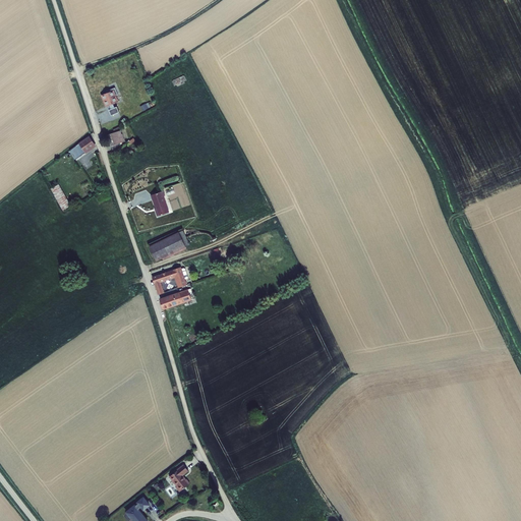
[(173,79),(172,81),(174,87),(177,85),(177,87),(185,83),(184,81),(187,80),(185,76),(183,75),(173,79)]
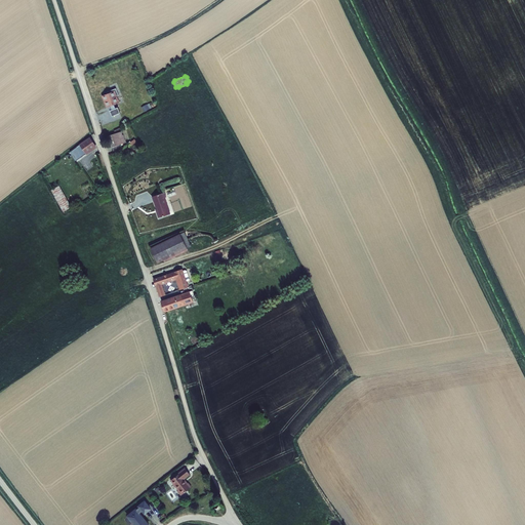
[(108,93),(103,95),(107,108),(110,107),(111,110),(110,110),(112,117),(121,113),(118,107),(116,108),(115,105),(117,104),(120,103),(117,95),(119,95),(116,88),(107,92),(108,93)]
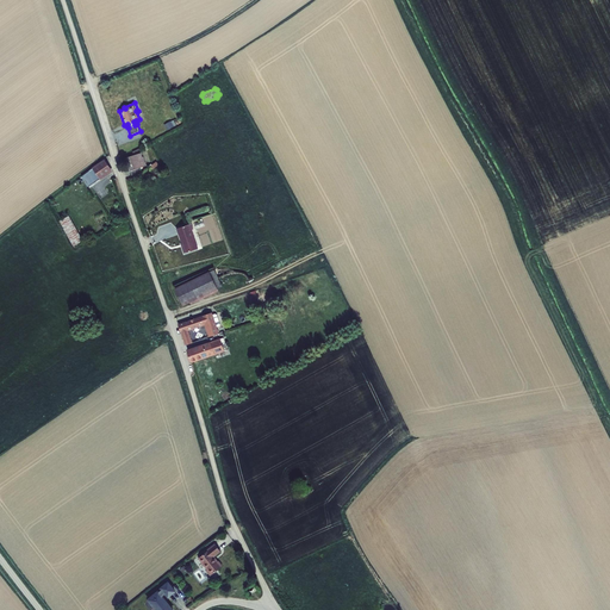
[(147,166),(143,153),(126,157),(132,176),(141,173),(138,168),(147,166)]
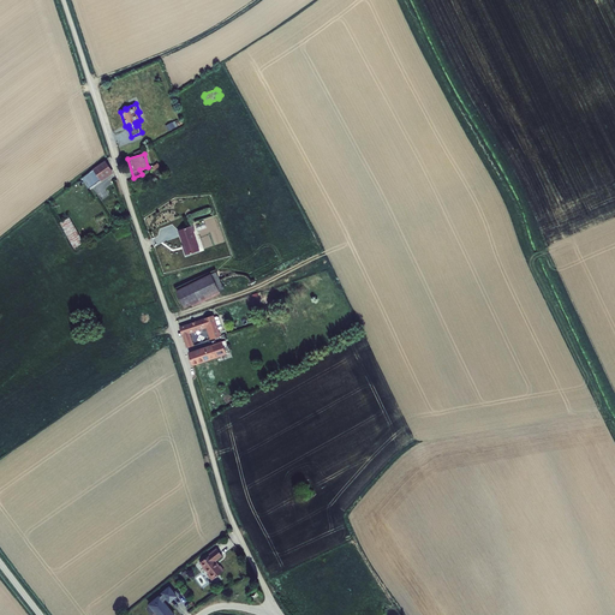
[(106,160),(94,169),(101,180),(102,181),(114,173),(106,160)]
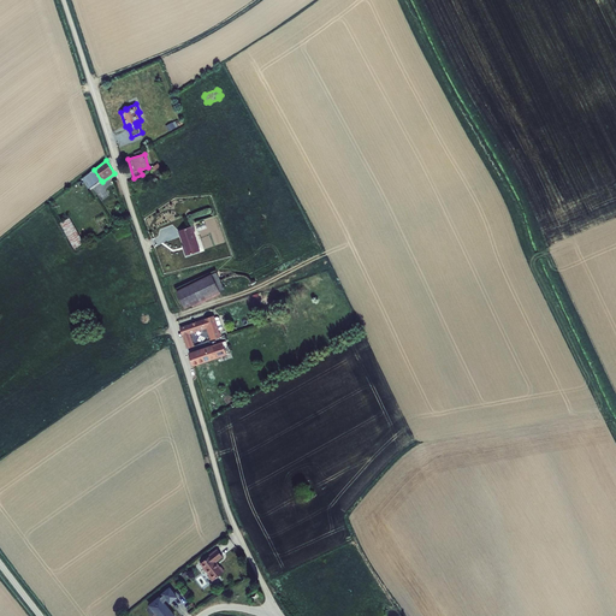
[(101,181),(94,170),(82,179),(89,189),(101,181)]
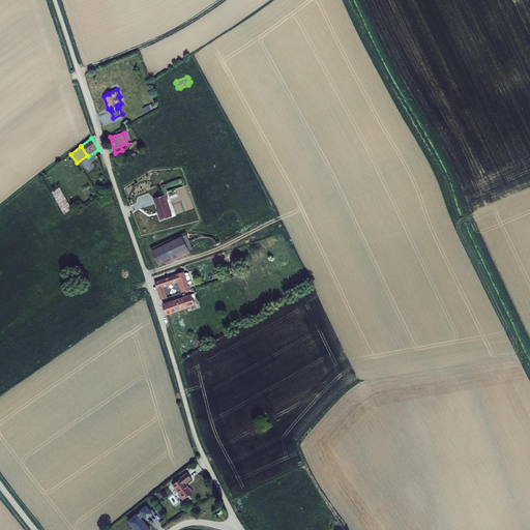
[(74,210),(60,187),(52,192),(65,215),(74,210)]
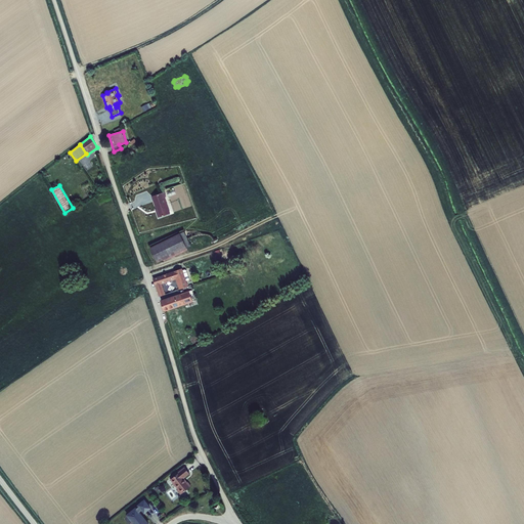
[(166,197),(165,191),(151,197),(156,209),(155,209),(158,218),(170,213),(165,198),(166,197)]
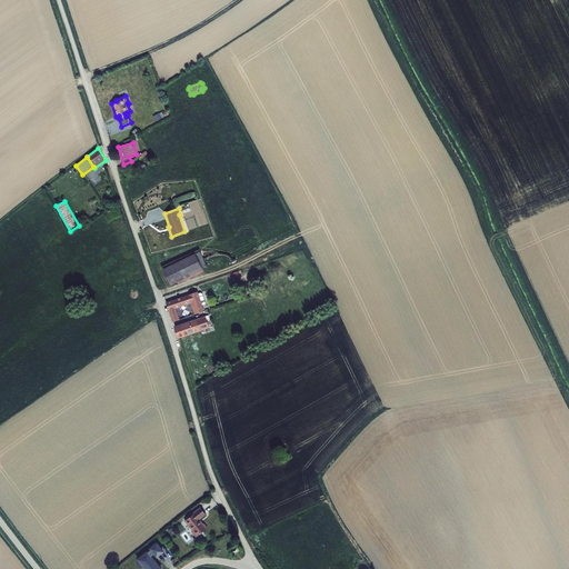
[(200,251),(196,253),(203,269),(208,267),(200,251)]
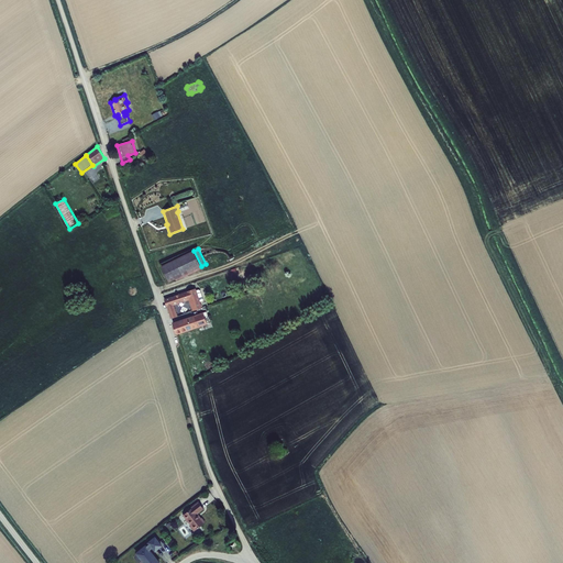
[(176,282),(202,268),(201,266),(194,251),(161,266),(169,283),(176,279),(176,282)]
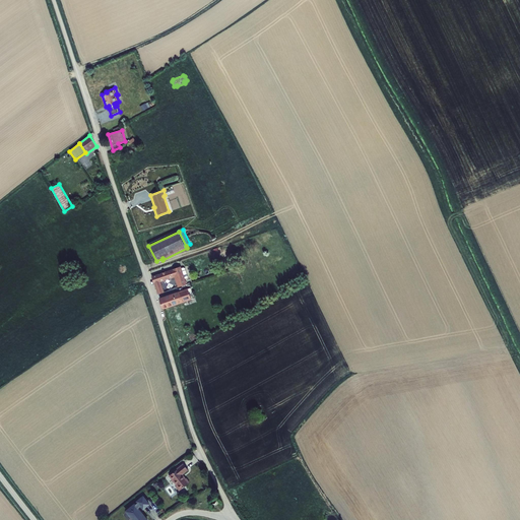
[(178,287),(187,284),(185,278),(181,266),(151,276),(157,295),(165,293),(160,282),(175,277),(178,287)]
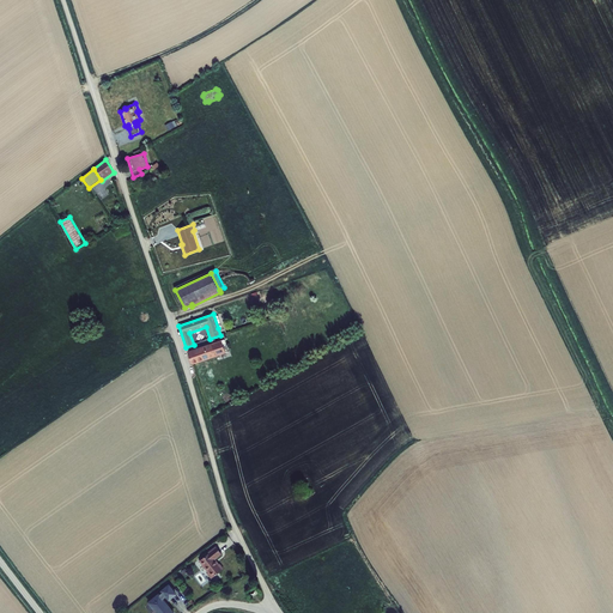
[(192,365),(226,353),(222,340),(187,352),(192,365)]
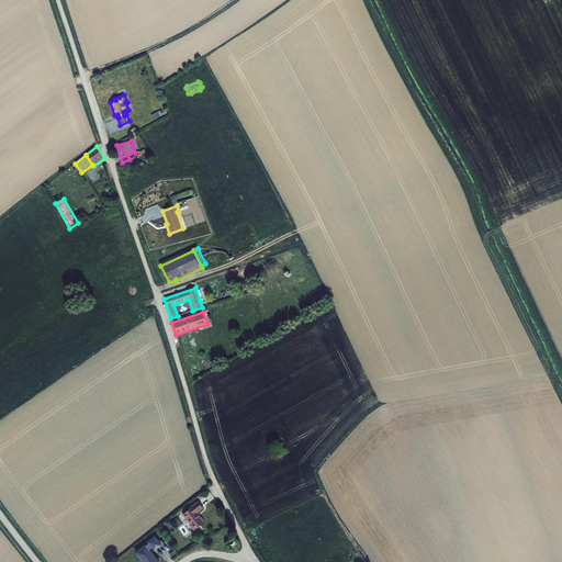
[(191,508),(182,515),(190,525),(189,526),(193,531),(205,521),(202,517),(201,517),(198,514),(203,508),(198,501),(191,507),(191,508)]
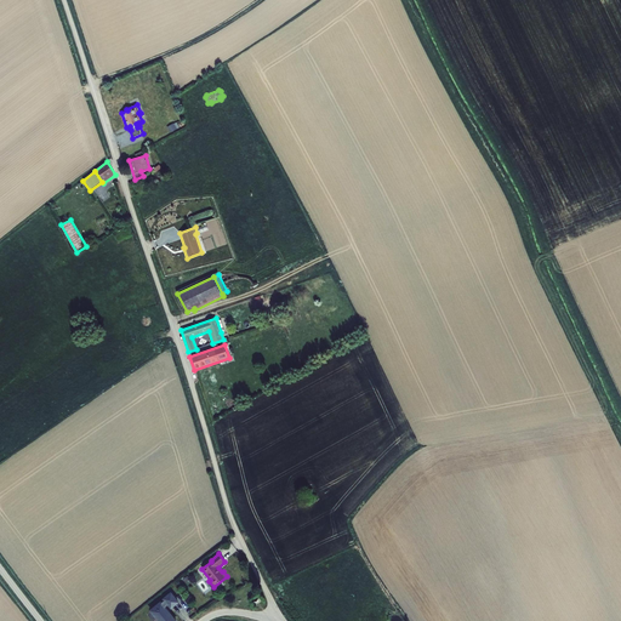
[(152,611),(151,613),(157,620),(158,619),(159,620),(177,620),(178,620),(166,605),(169,604),(171,608),(181,600),(172,590),(163,597),(165,599),(163,600),(161,599),(149,609),(152,611)]
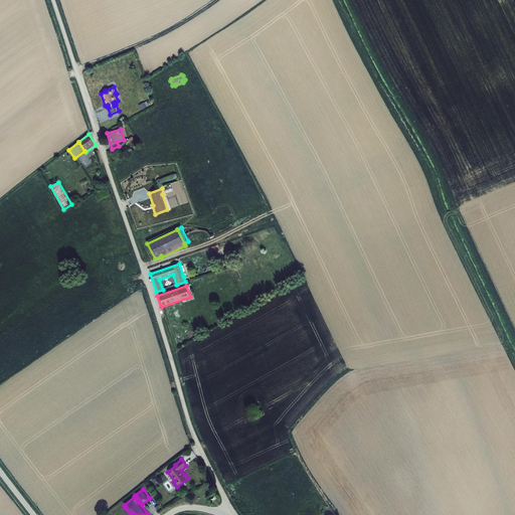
All buildings are outlined.
